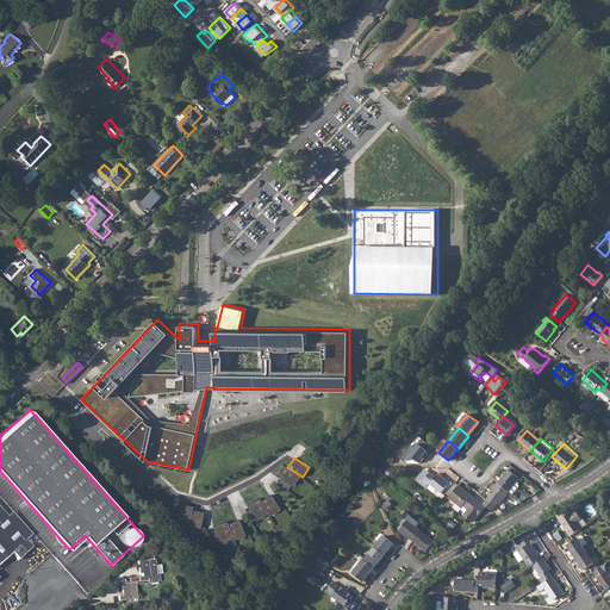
[(285,466),(278,475),(292,485),(298,475),(287,467),(285,466)]
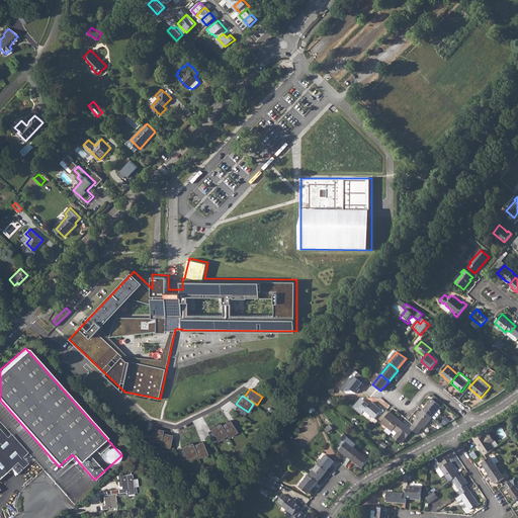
[(432,399),(423,410),(433,418),(436,420),(442,413),(440,412),(441,411),(440,409),(442,407),(432,399)]
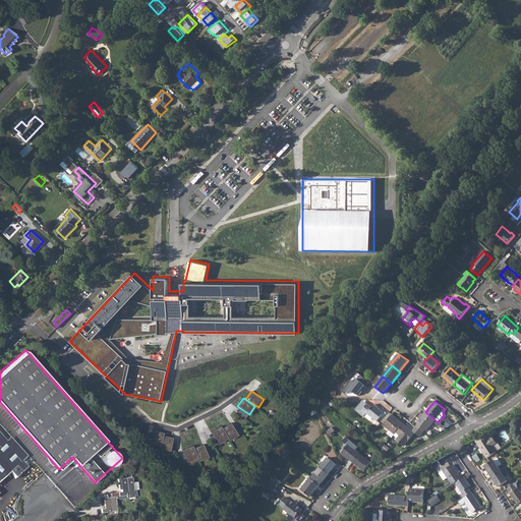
[(367,404),(360,413),(359,413),(364,416),(366,413),(377,421),(384,412),(373,404),(371,407),(367,404)]
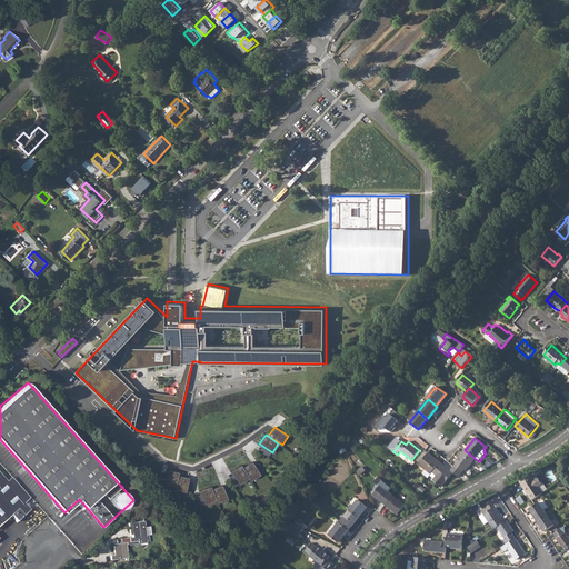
[(457,463),(455,466),(462,472),(465,469),(466,470),(476,459),(465,450),(455,461),(457,463)]
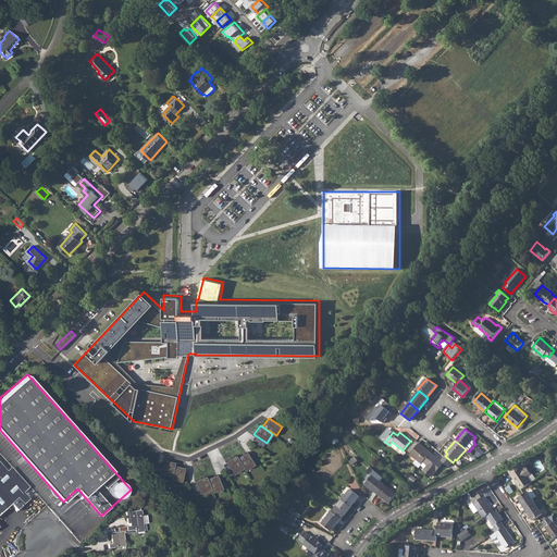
[(410,455),(417,459),(422,465),(423,462),(431,453),(420,443),(410,455)]
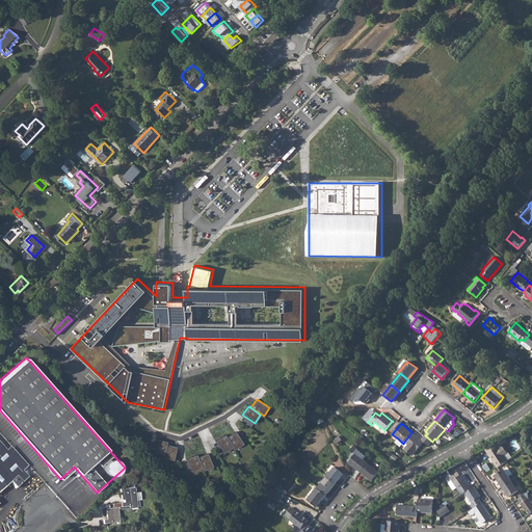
[(236,431),(227,437),(234,449),(243,444),(236,431)]
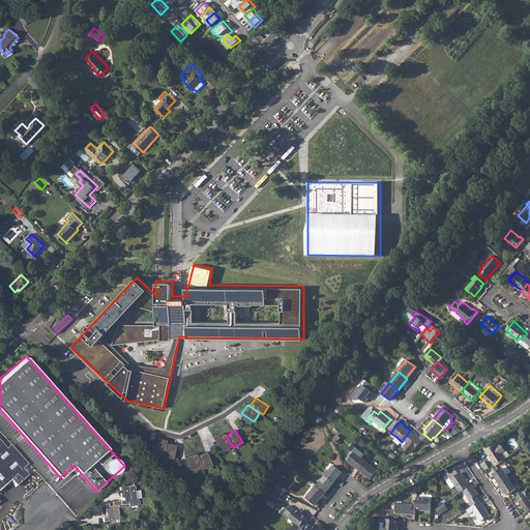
[(410,431),(403,440),(414,449),(422,440),(410,431)]
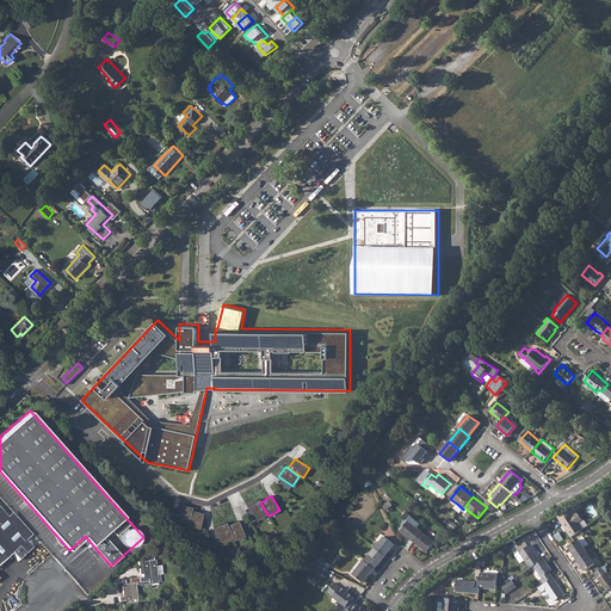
[(259,499),(248,506),(258,519),(267,513),(260,503),(259,499)]
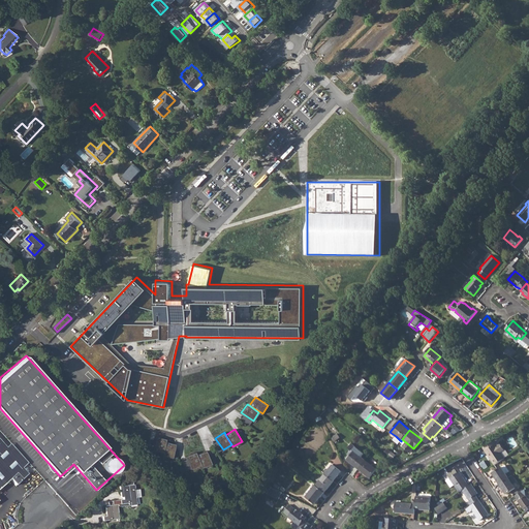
[(166,438),(156,435),(153,449),(162,453),(166,438)]
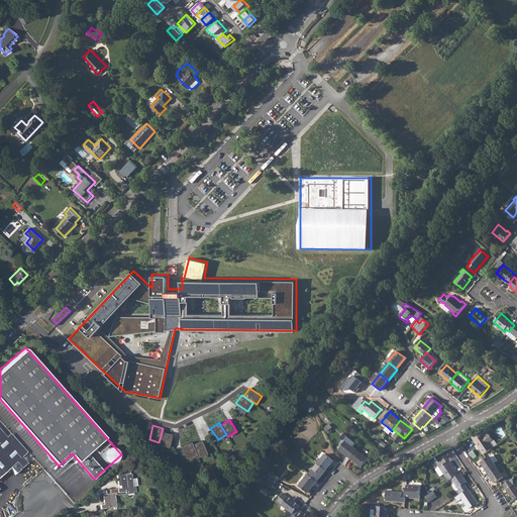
[(0,430),(0,477),(16,463),(21,457),(23,456),(6,437),(0,430)]
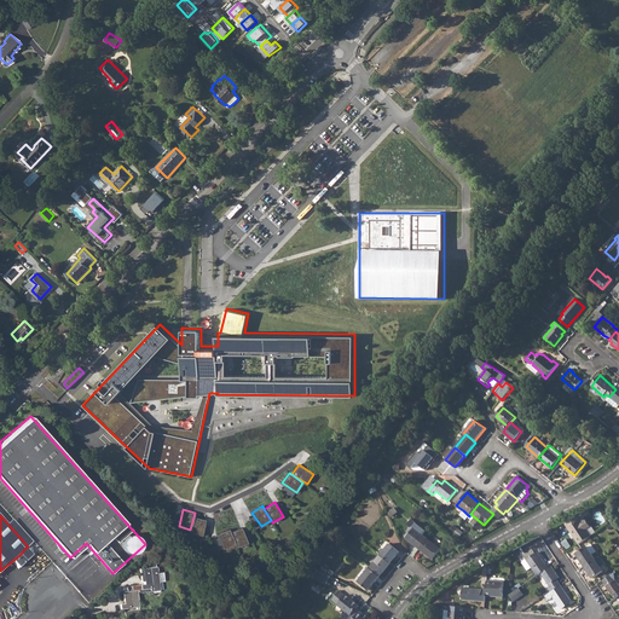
[(206,519),(194,515),(190,532),(201,536),(206,519)]
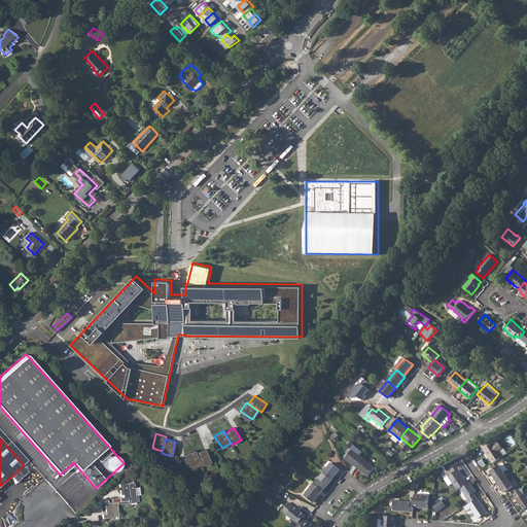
[(496,442),(494,438),(482,445),(484,448),(494,443),(496,442)]
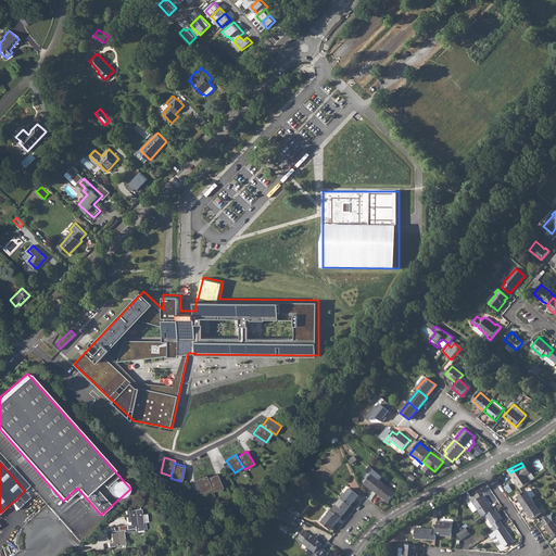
[(365,483),(377,493),(384,484),(380,480),(383,477),(370,466),(366,471),(368,474),(366,477),(368,479),(365,483)]
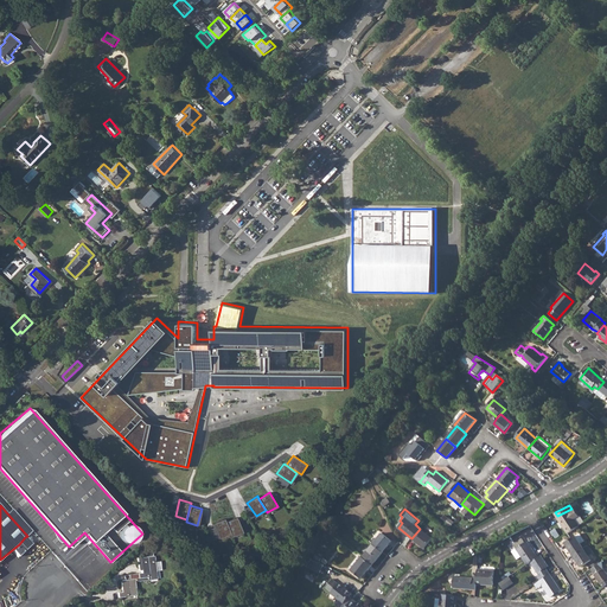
[(569,510),(557,516),(567,534),(579,525),(575,518),(579,516),(574,509),(570,511),(569,510)]
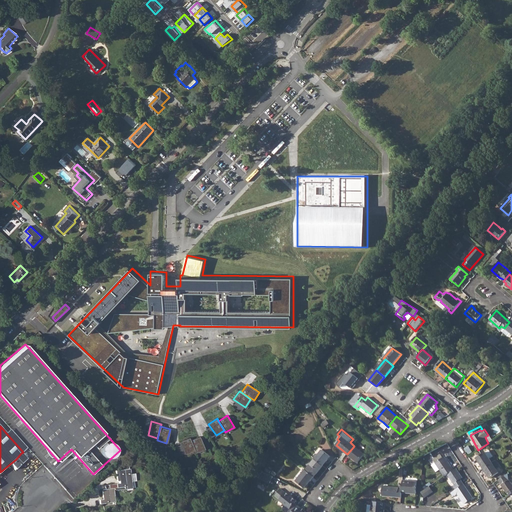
[(199,437),(190,440),(195,452),(204,449),(199,437)]
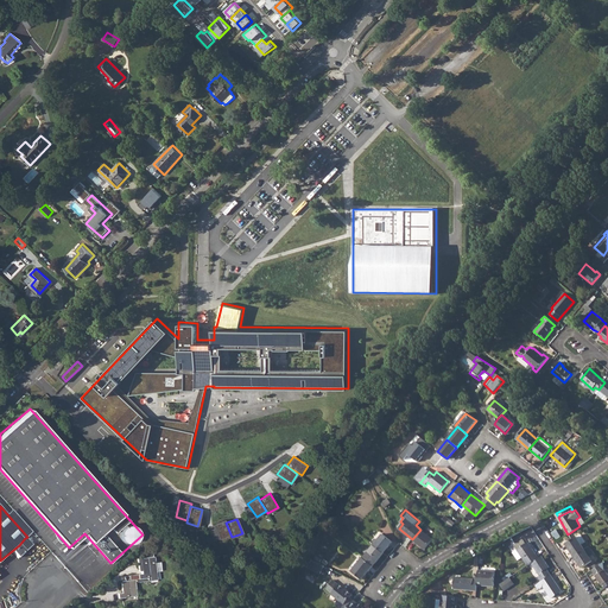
[(226,520),(214,524),(219,538),(230,534),(226,523),(226,520)]
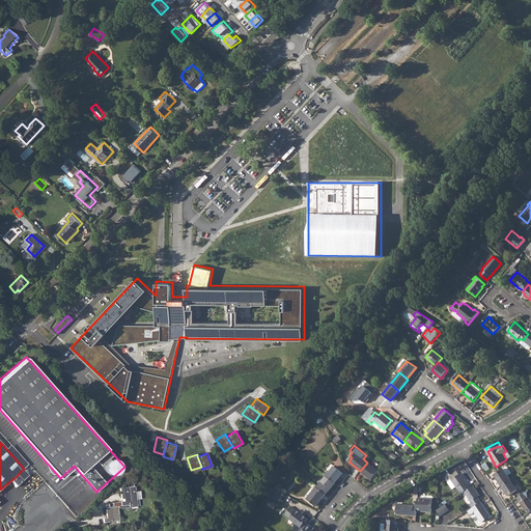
[(367,463),(360,471),(371,479),(378,471),(367,463)]
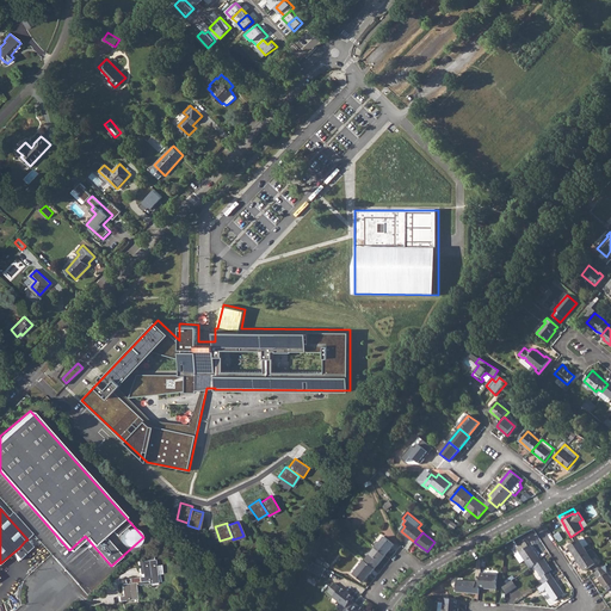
[(568,545),(576,559),(587,551),(584,547),(588,544),(584,536),(579,539),(568,545)]
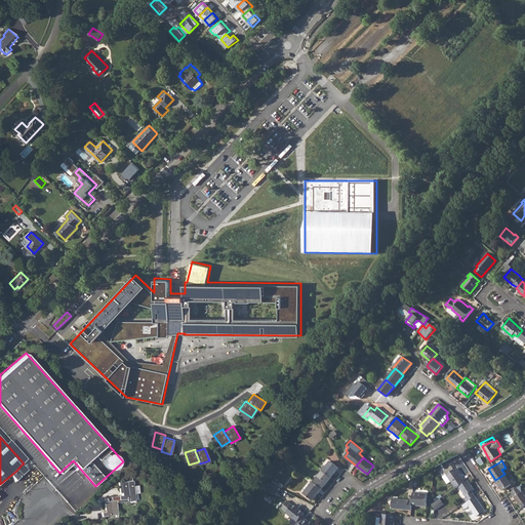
[(330,461),(323,471),(330,477),(334,472),(335,473),(339,468),(330,461)]
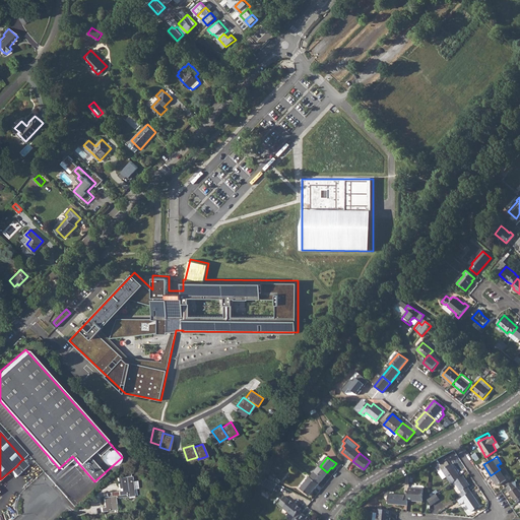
[(450,464),(443,469),(439,472),(443,478),(446,476),(451,483),(454,481),(460,477),(451,463),(450,464)]
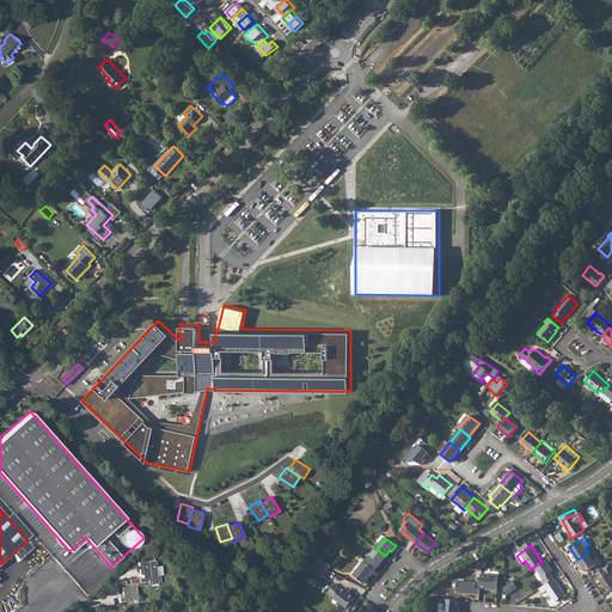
[(377,549),(366,562),(375,569),(386,556),(385,556),(377,549)]
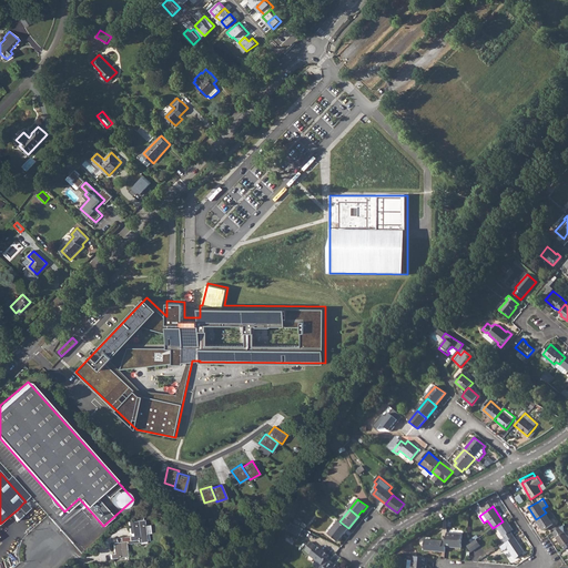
[(546,513),(536,519),(544,530),(554,524),(546,513)]
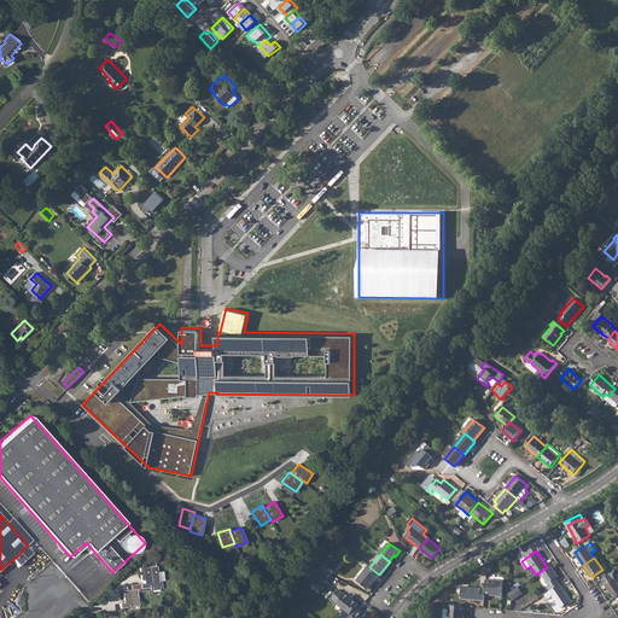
[(139,605),(136,590),(136,589),(150,587),(150,589),(159,588),(158,581),(157,571),(157,565),(155,565),(153,560),(144,561),(144,559),(140,560),(144,582),(140,583),(132,584),(130,584),(127,586),(127,589),(122,590),(124,601),(120,602),(120,607),(139,605)]
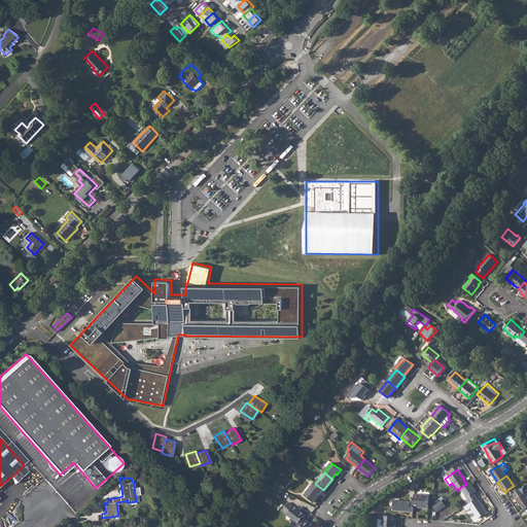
[(466,484),(460,488),(467,498),(466,500),(468,503),(477,498),(473,493),(476,491),(469,482),(466,484)]
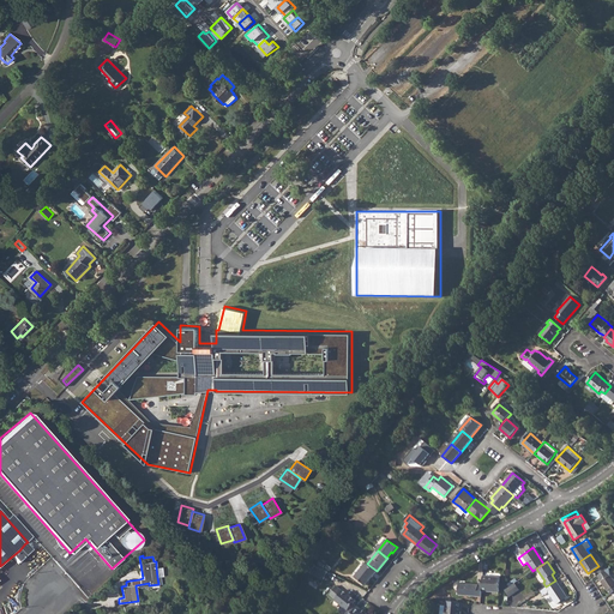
[(367,564),(367,563),(355,577),(366,585),(377,571),(367,564)]
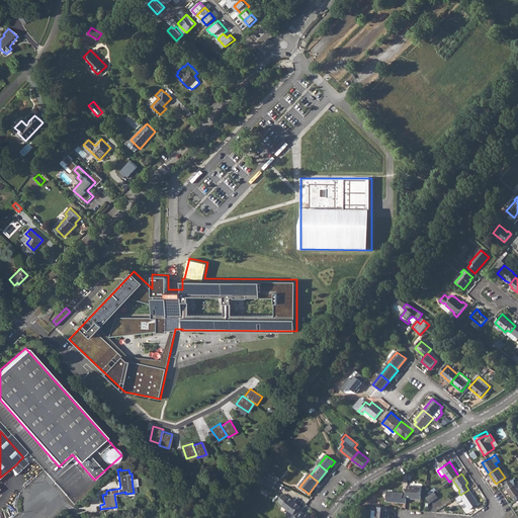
[(262,476),(258,481),(273,488),(276,483),(262,476)]
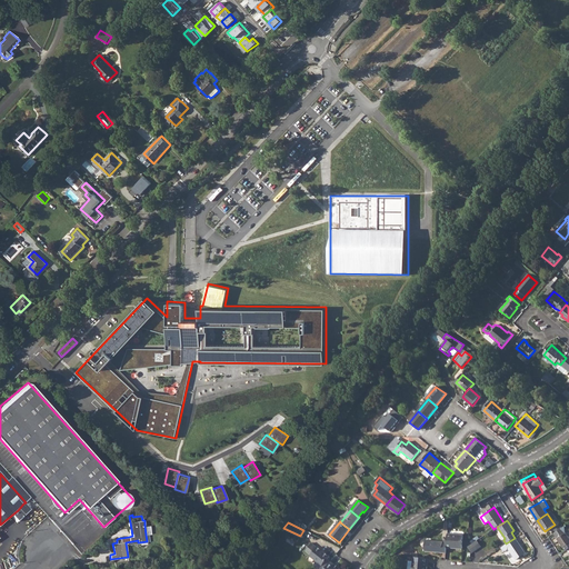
[(565,546),(567,549),(568,548),(568,536),(566,532),(566,526),(562,528),(555,532),(558,538),(563,547),(565,546)]
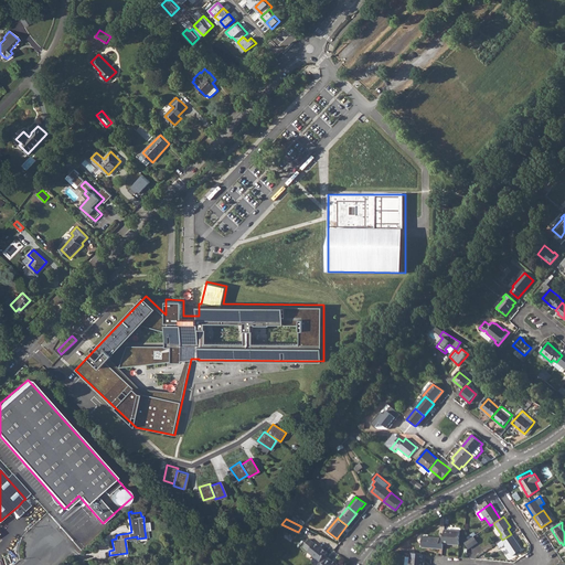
[(444,539),(444,543),(459,544),(460,531),(445,530),(444,539)]
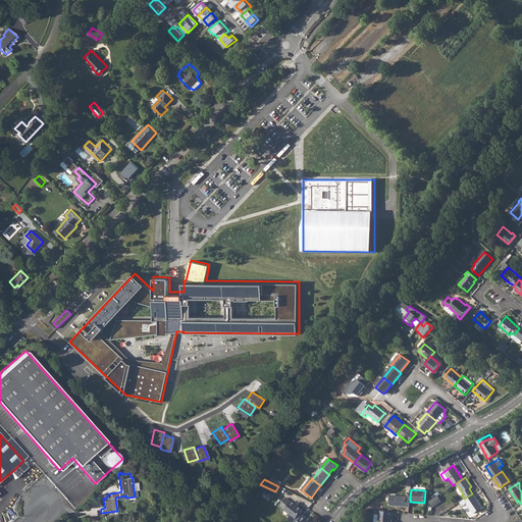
[(464,499),(460,503),(462,506),(466,504),(473,513),(482,508),(472,493),(464,499)]
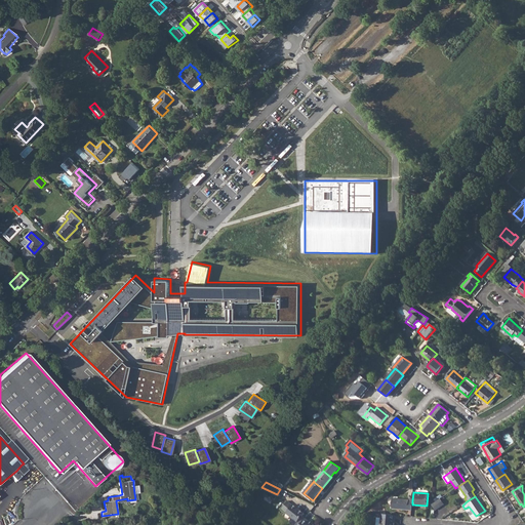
[(392,508),(411,510),(412,505),(412,500),(408,500),(408,499),(393,498),(392,508)]
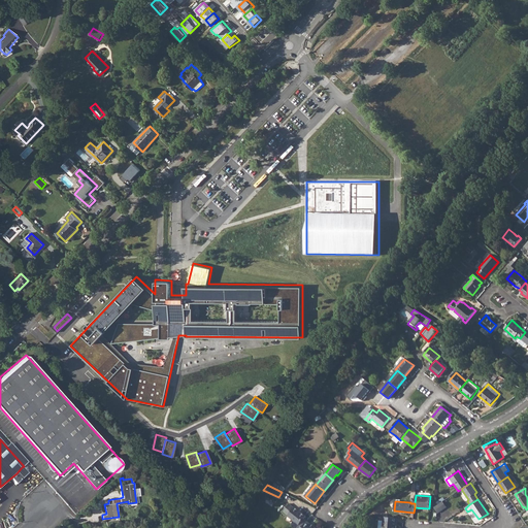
[(439,502),(434,506),(438,513),(443,508),(439,502)]
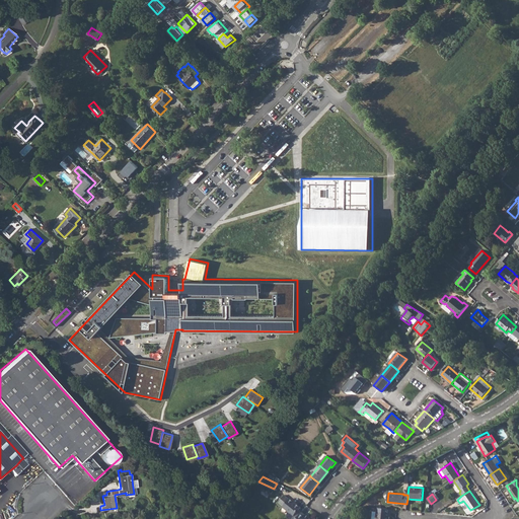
[(294,515),(301,507),(290,499),(284,495),(279,502),(284,506),(283,507),(294,515)]
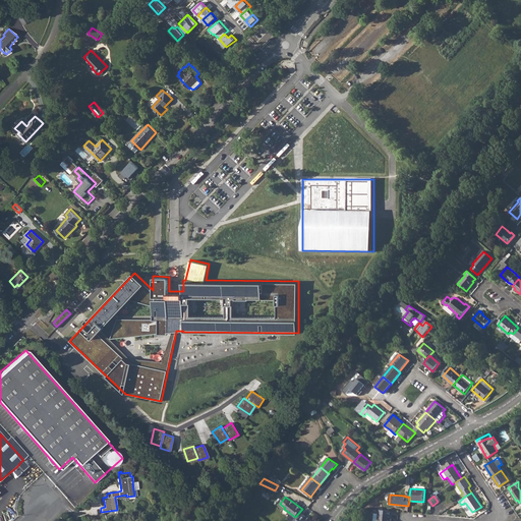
[(391,520),(392,511),(379,510),(379,513),(374,513),(372,520),(391,520)]
